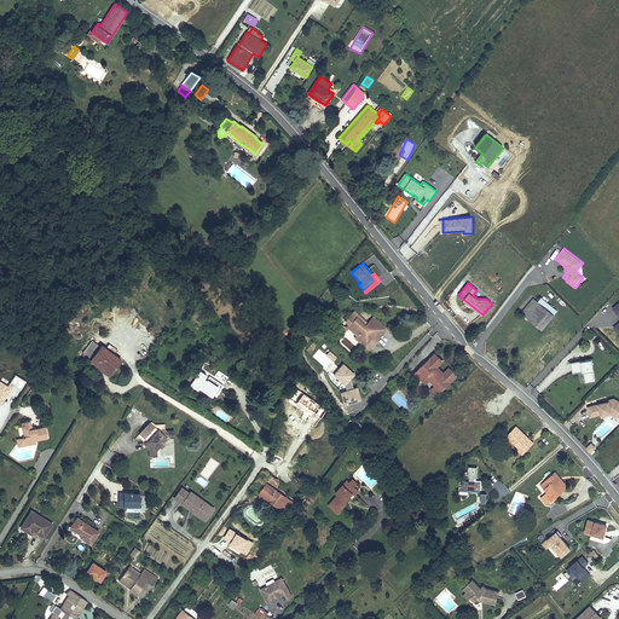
[(533,299),(521,313),(542,330),(554,316),(538,302),(533,299)]
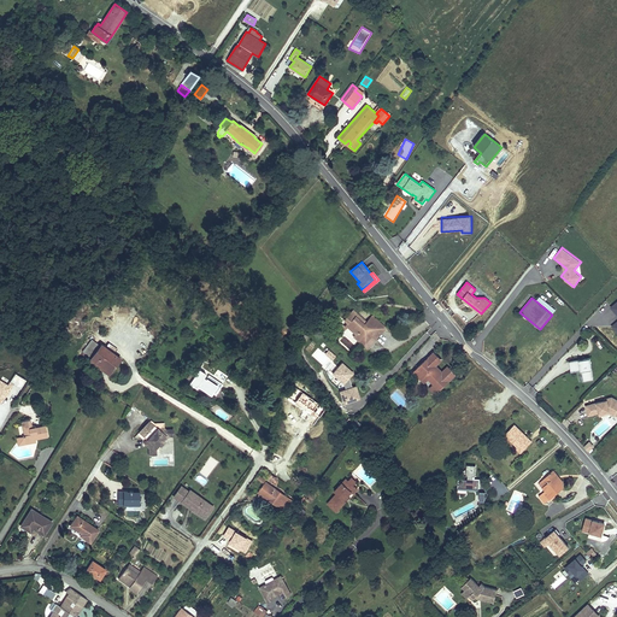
[(536,301),(552,315),(556,310),(539,298),(536,301)]
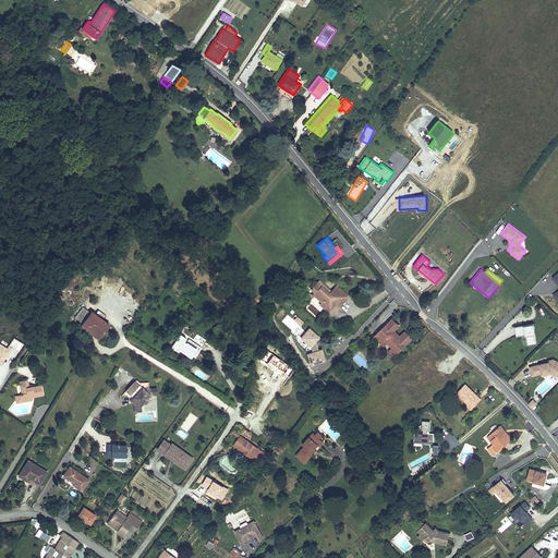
[(349,298),(337,286),(329,293),(328,292),(327,293),(326,292),(326,291),(323,287),(324,286),(319,281),(311,290),(316,293),(314,295),(322,303),(319,304),(328,312),(336,304),(340,307),(349,298)]
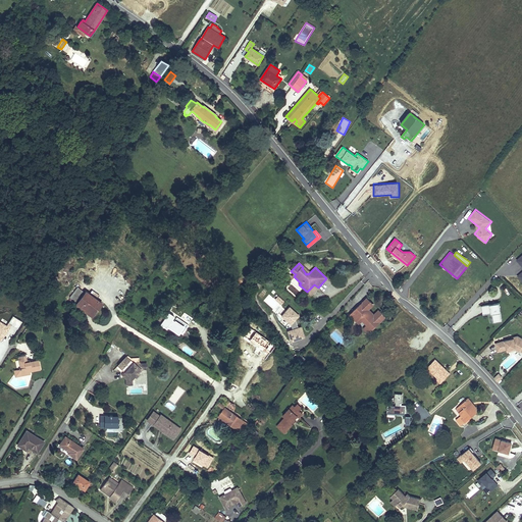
[(69,298),(76,303),(77,303),(92,313),(96,308),(97,309),(102,304),(86,292),(85,293),(77,288),(69,298)]
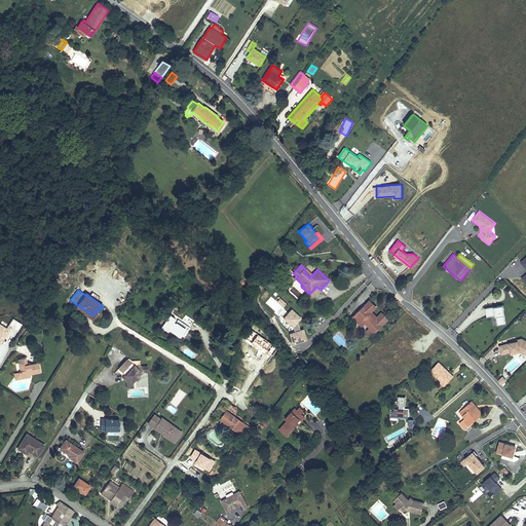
[(270,297),(265,303),(276,312),(283,306),(270,297)]
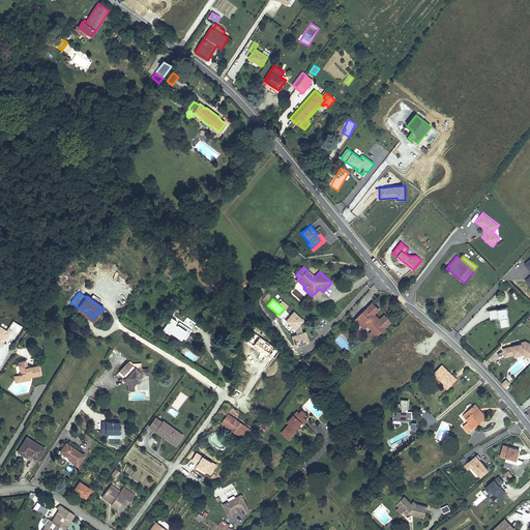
[(278,303),(285,310),(289,305),(283,299),(278,303)]
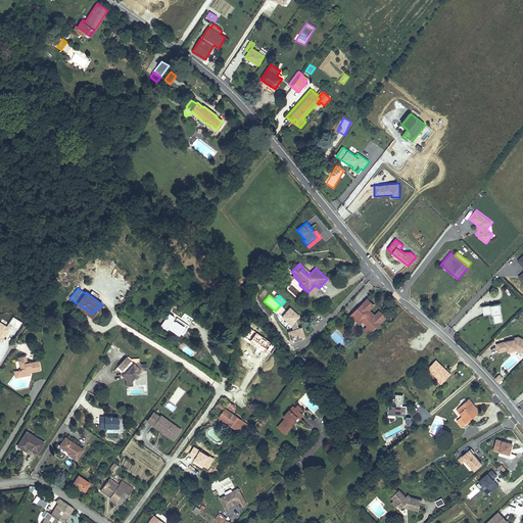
[(368,326),(373,331),(385,319),(380,314),(375,319),(367,310),(371,305),(366,299),(354,312),(359,317),(355,320),(360,325),(364,321),(368,326)]
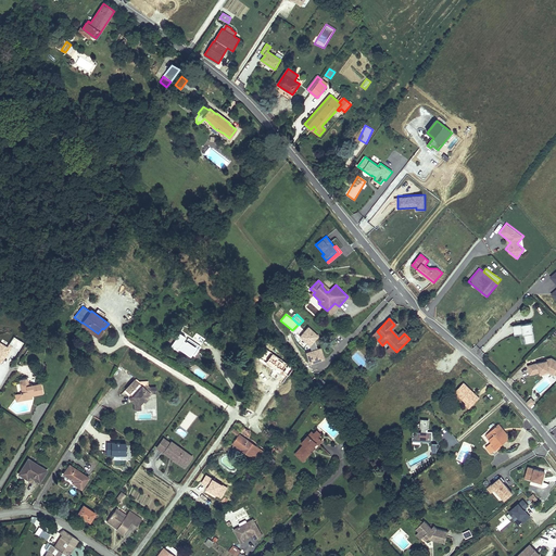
[(534,342),(532,323),(517,325),(518,333),(520,333),(525,332),(527,343),(534,342)]
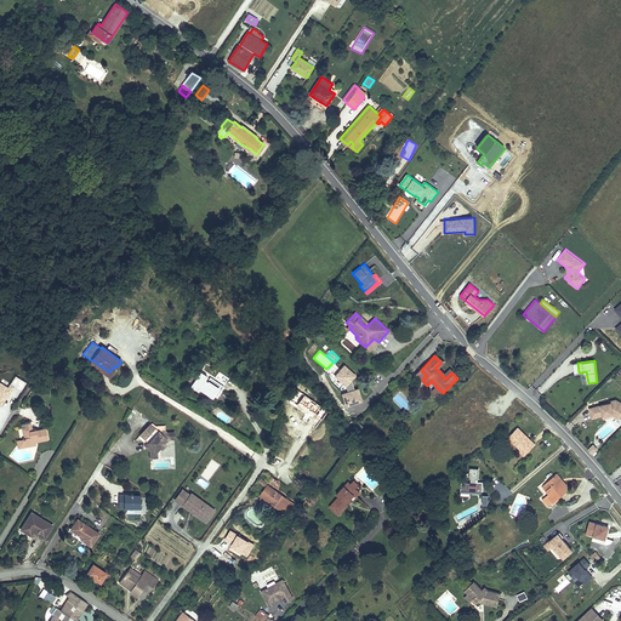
[(345,406),(363,402),(359,387),(354,388),(352,380),(357,375),(343,364),(340,369),(335,365),(328,372),(346,388),(347,391),(341,392),(345,406)]
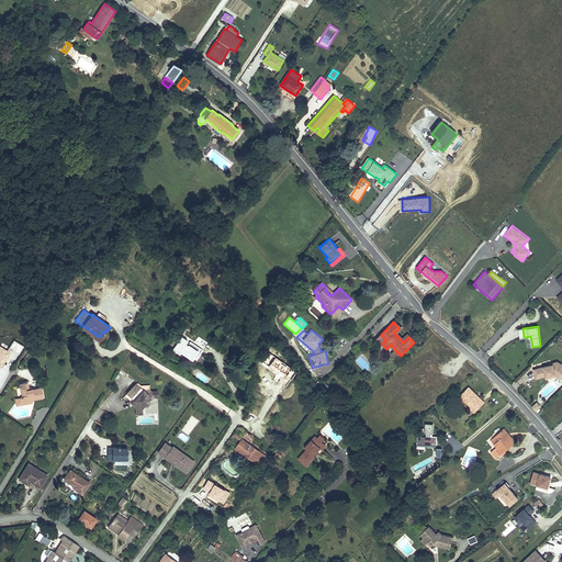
[(385,340),(381,335),(377,338),(382,344),(385,340)]
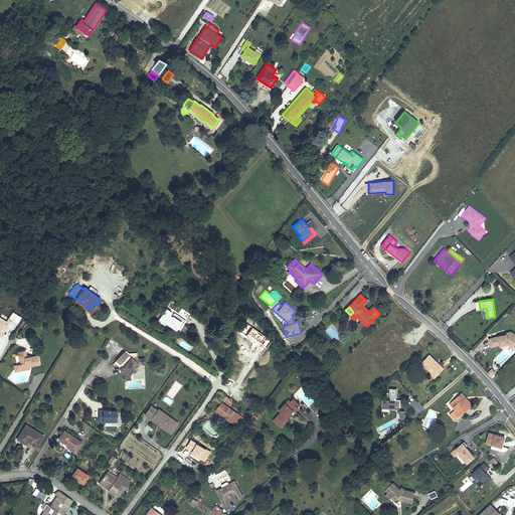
[(159,318),(165,310),(162,308),(157,316),(159,318)]
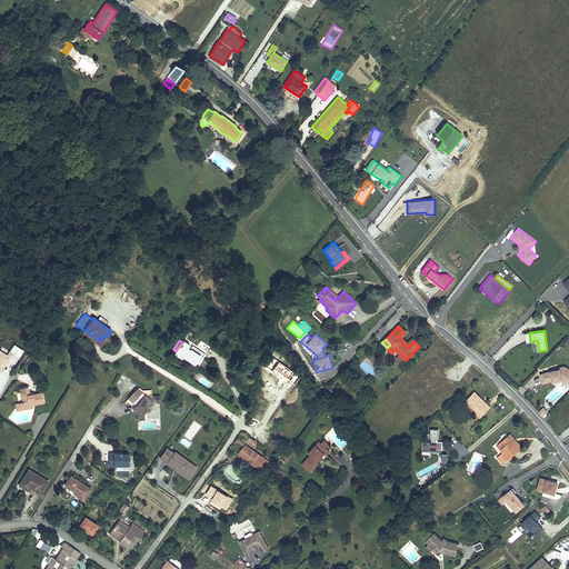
[(202,353),(183,340),(182,342),(176,351),(175,353),(180,358),(181,356),(195,365),(202,353)]
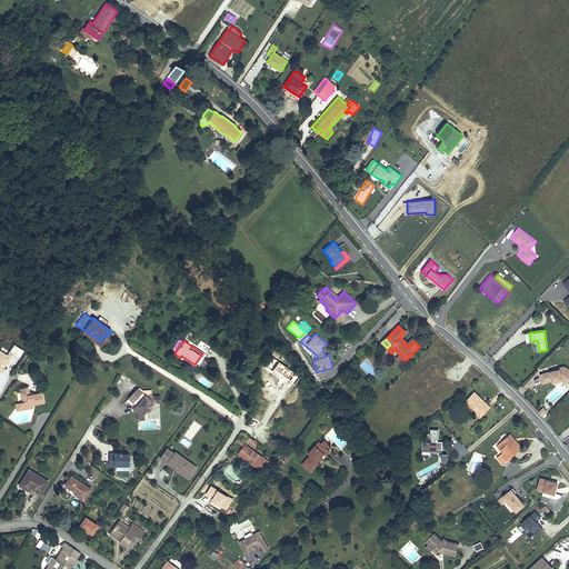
[(0,375),(10,353),(19,358),(23,349),(12,343),(9,350),(1,347),(0,349),(0,375)]
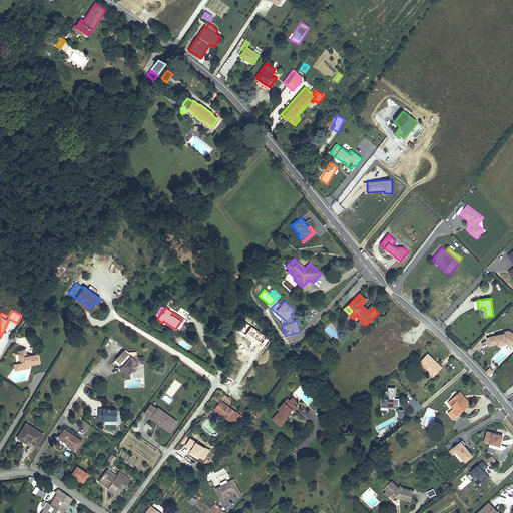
[(366,325),(361,320),(358,323),(363,328),(366,325)]
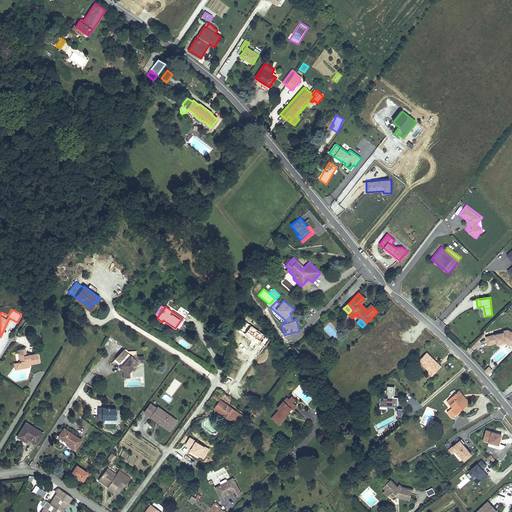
[(501,333),(485,337),(488,345),(496,343),(496,341),(500,340),(501,343),(506,341),(510,344),(510,345),(511,345),(511,332),(507,330),(503,331),(503,332),(501,333)]
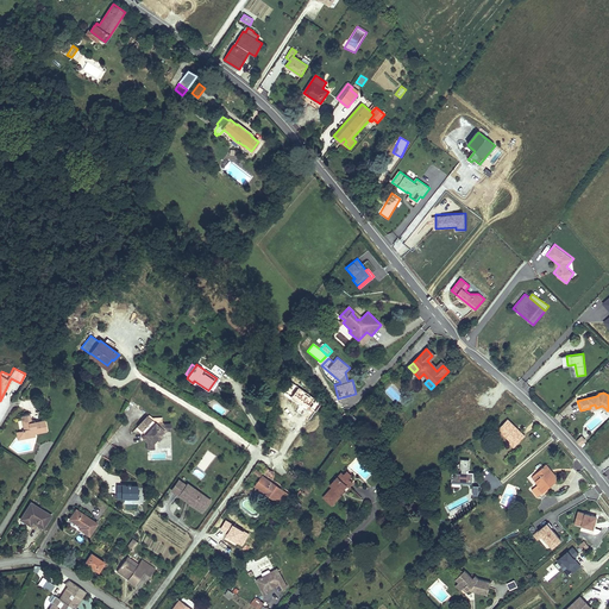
[(30,414),(22,416),(24,429),(22,431),(22,432),(24,432),(24,437),(29,435),(30,437),(35,435),(35,433),(46,431),(45,420),(36,422),(35,421),(33,422),(31,422),(31,420),(30,414)]
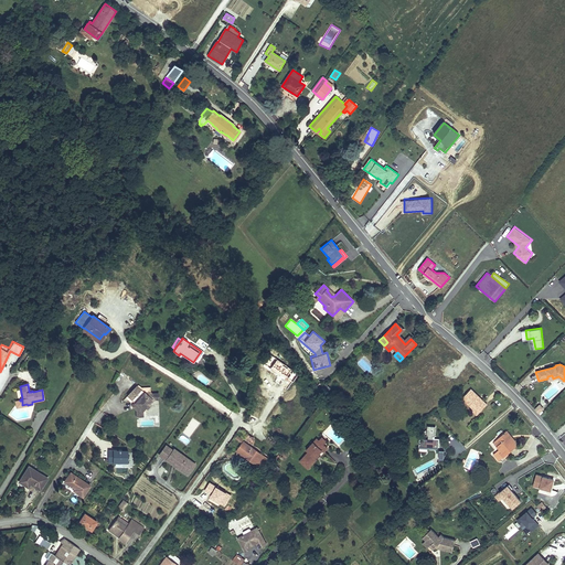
[(326,384),(321,388),(327,393),(331,388),(326,384)]
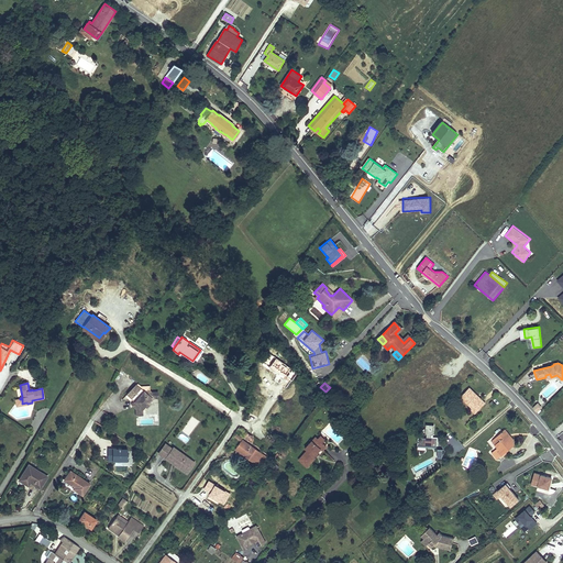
[(135,384),(125,396),(128,397),(136,386),(138,387),(140,387),(135,384)]
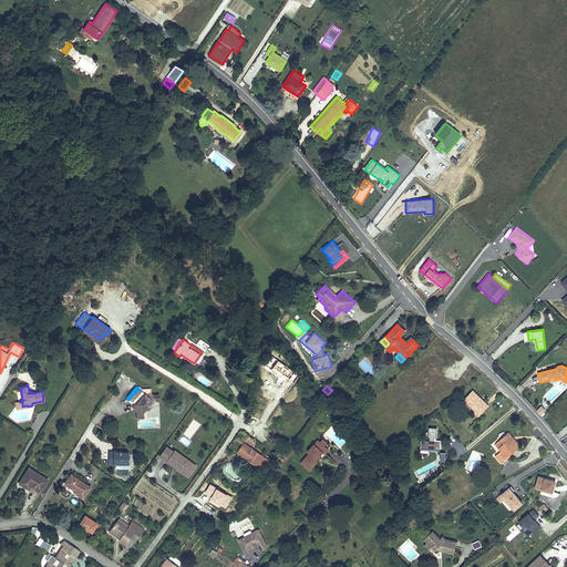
[(436,393),(442,397),(445,391),(440,388),(436,393)]
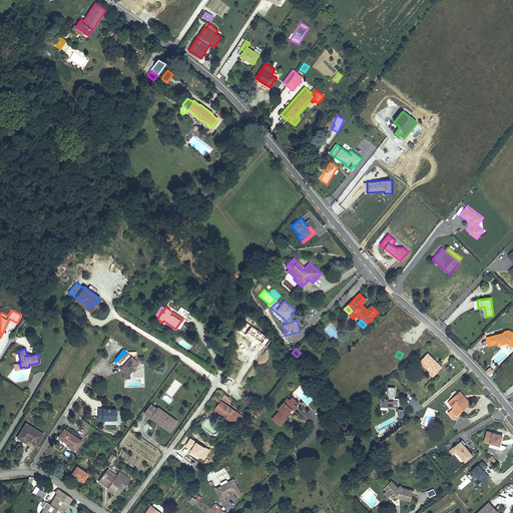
[(135,352),(127,353),(125,353),(124,352),(116,362),(121,367),(121,368),(121,371),(121,372),(122,374),(123,379),(128,379),(128,374),(131,370),(134,367),(136,363),(142,363),(142,358),(137,358),(135,356),(135,352)]
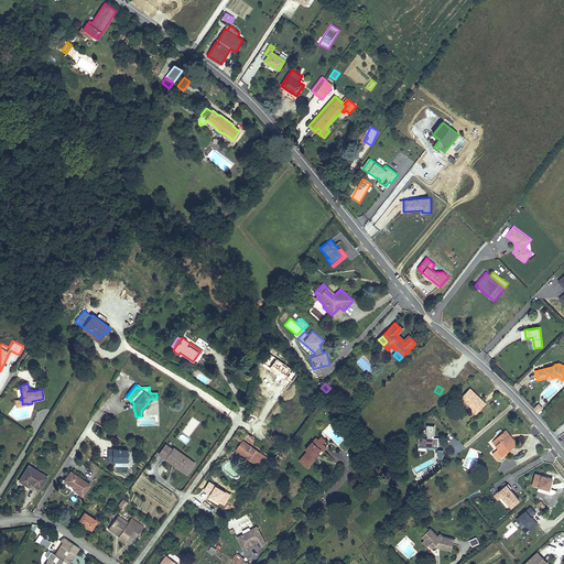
[(461,398),(474,410),(477,412),(486,403),(469,388),(461,398)]
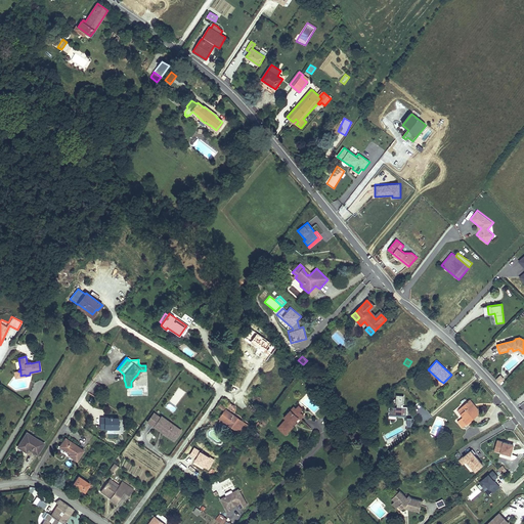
[(505,379),(500,375),(495,379),(497,381),(499,383),(505,379)]
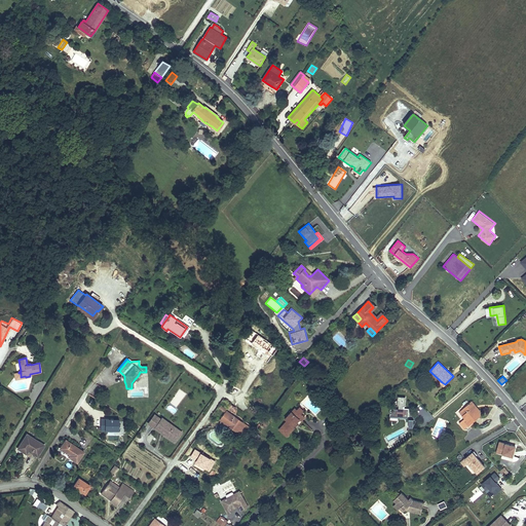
[(462,409),(467,414),(464,418),(466,420),(464,421),(468,426),(480,416),(480,411),(478,408),(476,409),(475,408),(476,407),(472,401),(462,409)]
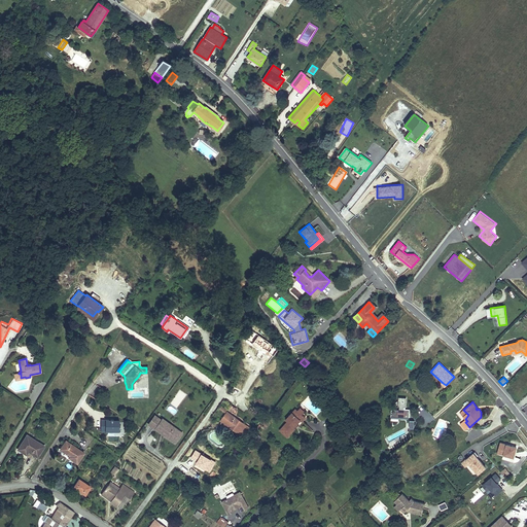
[(288,421),(280,430),(287,436),(295,428),(293,426),(295,423),(296,424),(296,423),(301,420),(302,421),(306,417),(303,415),(297,411),(294,414),(293,412),(286,419),(288,421)]
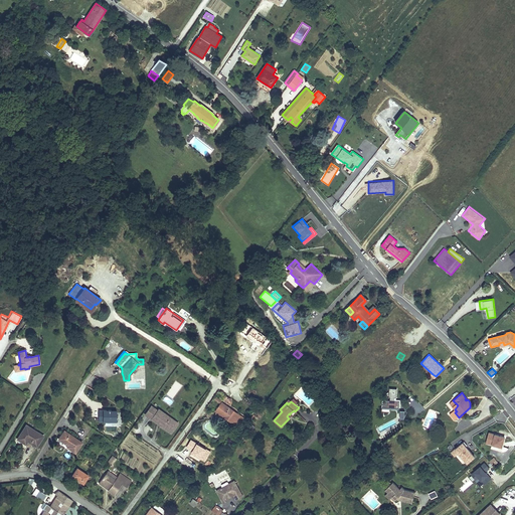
[(240,421),(243,418),(225,404),(222,402),(216,411),(234,424),(235,424),(236,424),(237,424),(237,423),(238,423),(239,422),(240,421)]
